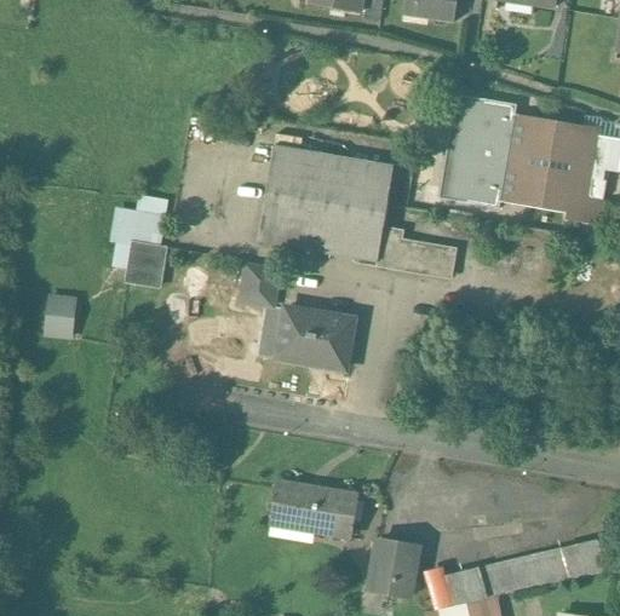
[(309,0),(309,3),(360,11),(361,0),(309,0)]
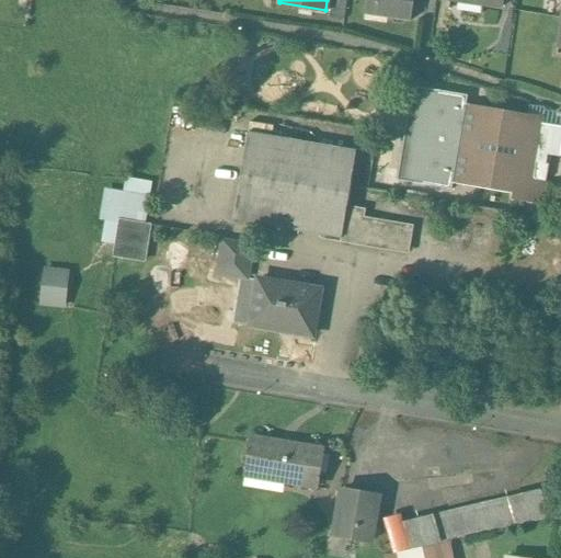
[(332,0),(330,15),(344,18),(346,0),(332,0)]
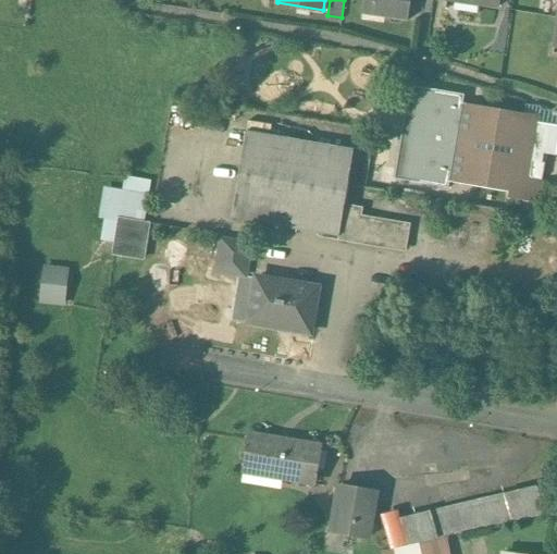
[(363,0),(363,3),(384,5),(383,15),(406,19),(409,0),(363,0)]
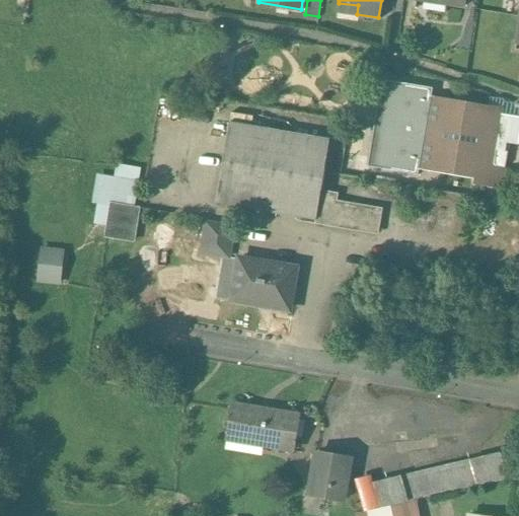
[(269,61),(239,76),(250,96),(280,81),(269,61)]
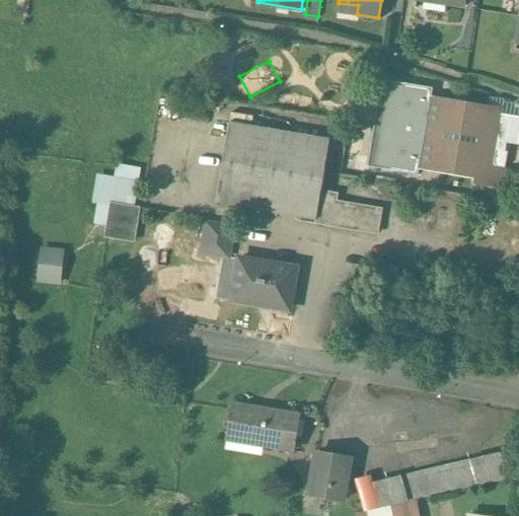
[(503,106),(431,94),(432,86),(382,78),(368,163),(418,172),(419,166),(474,176),(473,181),(501,187),(507,149),(506,149),(507,141),(518,143),(518,140),(518,115),(502,113),(503,106)]
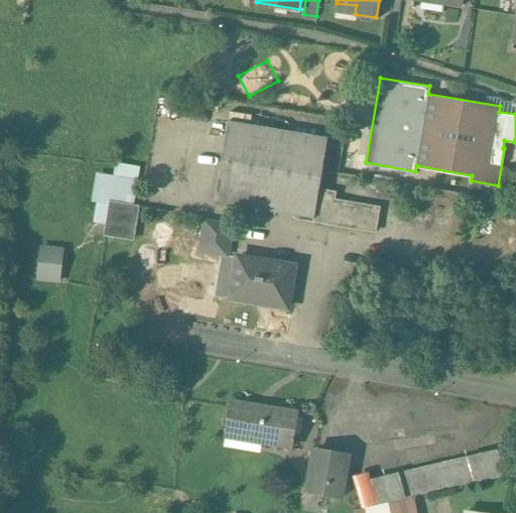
[(328,140),(227,123),(214,202),(314,219),(319,187),(328,140)]
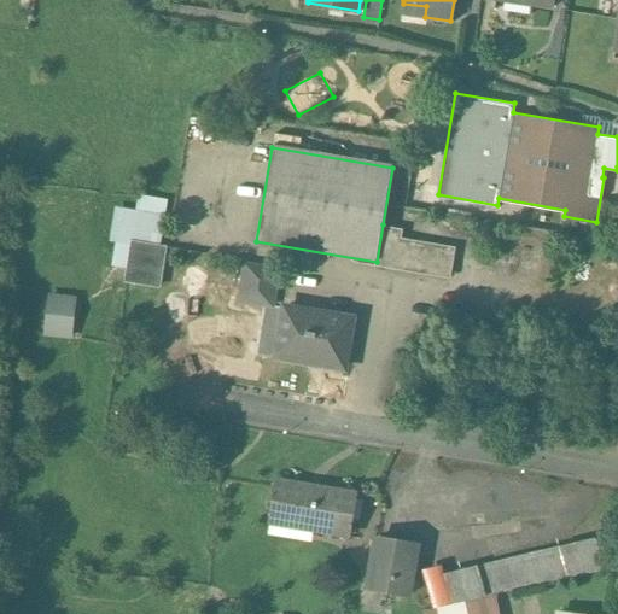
[(123,237),(130,238),(156,241),(161,216),(127,210),(123,237)]
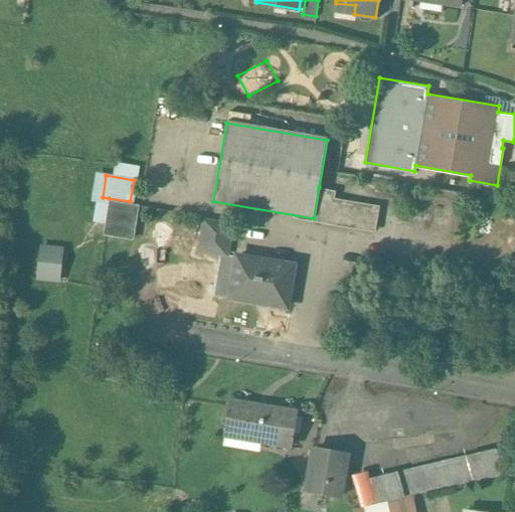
[(335,190),(319,187),(314,218),(374,228),(378,205),(334,197),(335,190)]
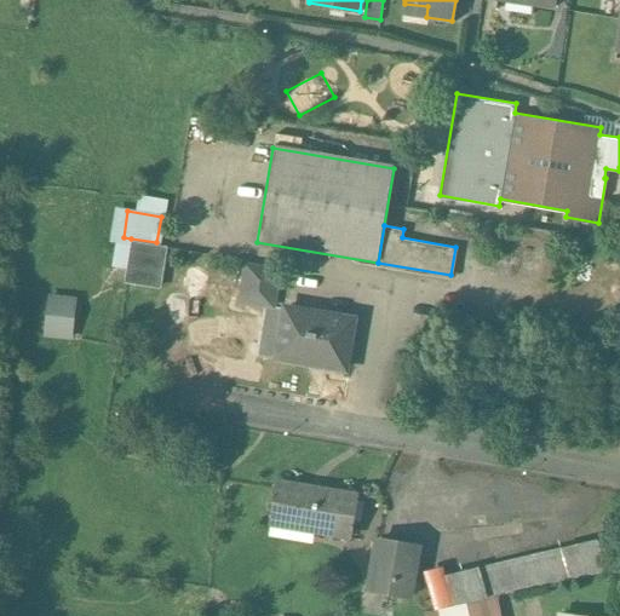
[(164,245),(156,242),(131,239),(124,280),(156,285),(158,285),(164,245)]
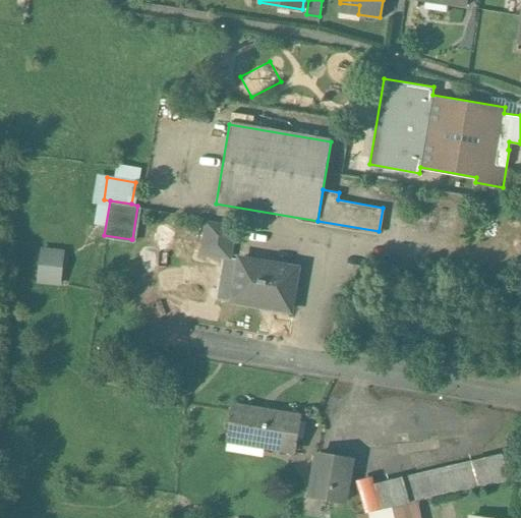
[(236,228),(207,222),(200,255),(230,261),(236,228)]
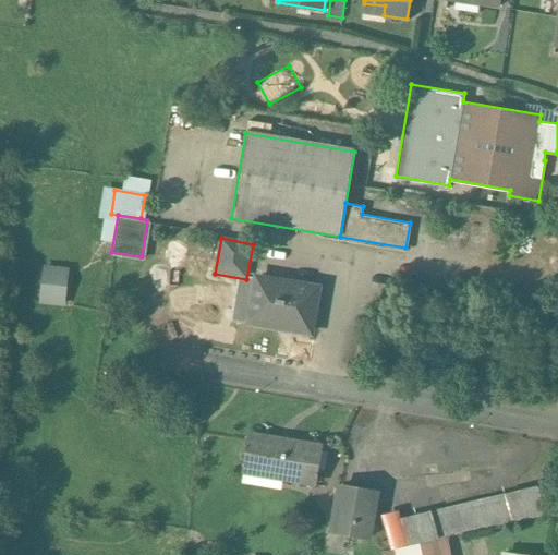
[(65,267),(45,265),(41,299),(62,301),(65,267)]
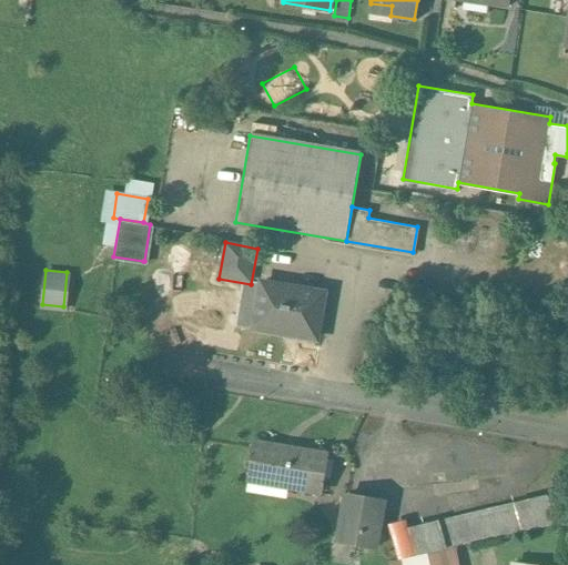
[(324,292),(263,282),(255,326),(317,336),(324,292)]
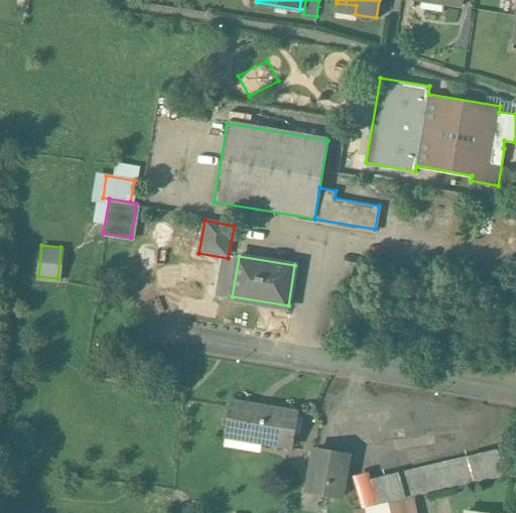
[(299,411),(235,400),(229,435),(293,445),(299,411)]
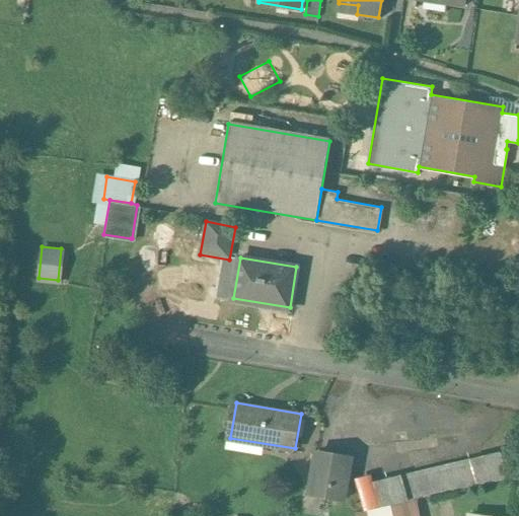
[(497,444),(483,447),(485,457),(500,454),(497,444)]
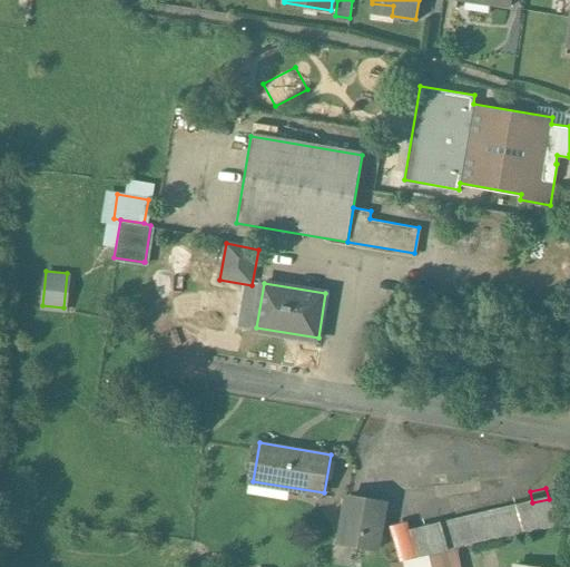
[(384,501),(347,495),(340,541),(376,547),(384,501)]
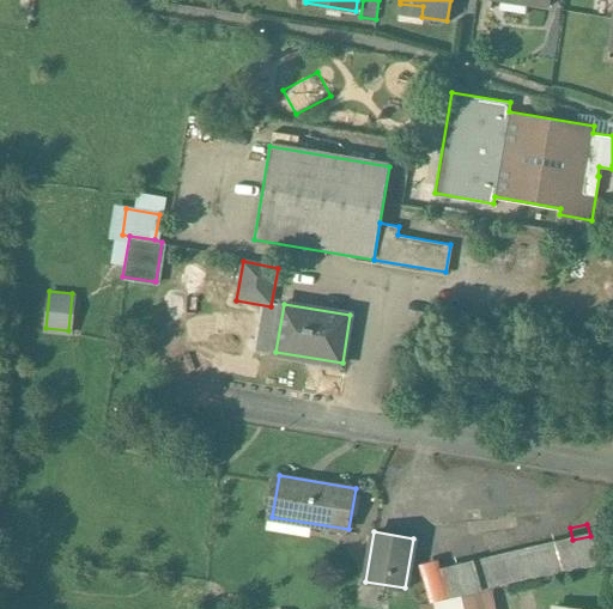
[(572,540),(437,570),(443,598),(596,565),(590,536),(572,540)]
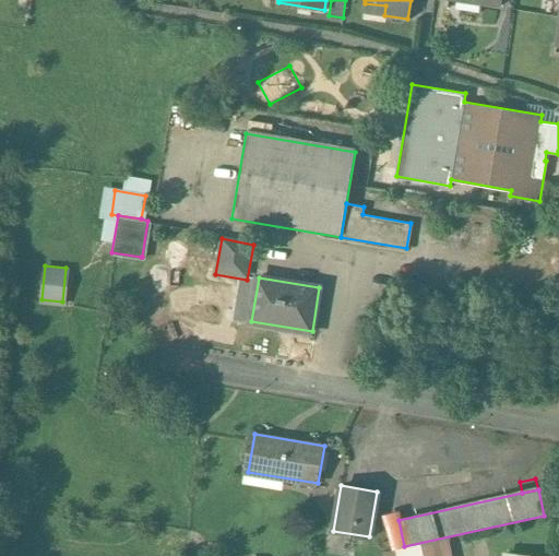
[(399,520),(384,523),(390,548),(404,546),(399,520)]
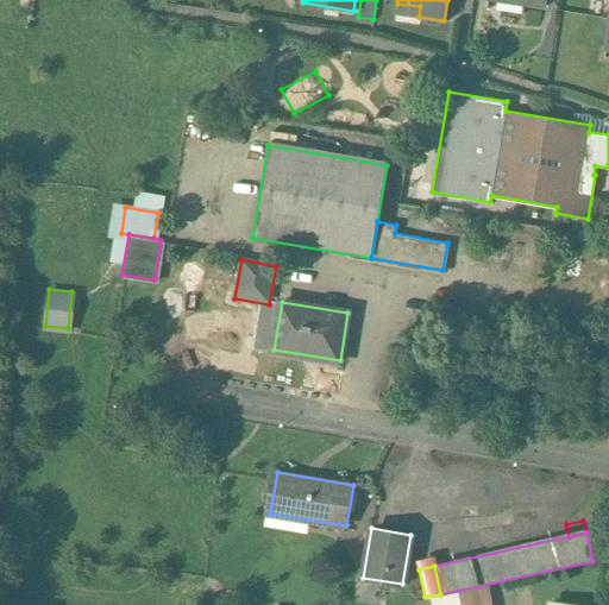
[(494,604),(489,585),(476,587),(478,604),(494,604)]
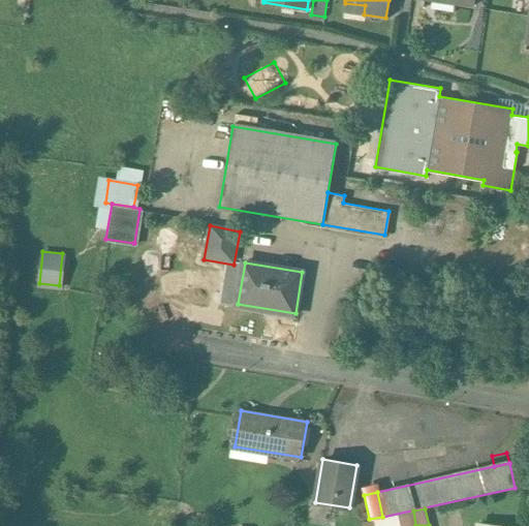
[(415,525),(413,511),(399,514),(401,525),(415,525)]
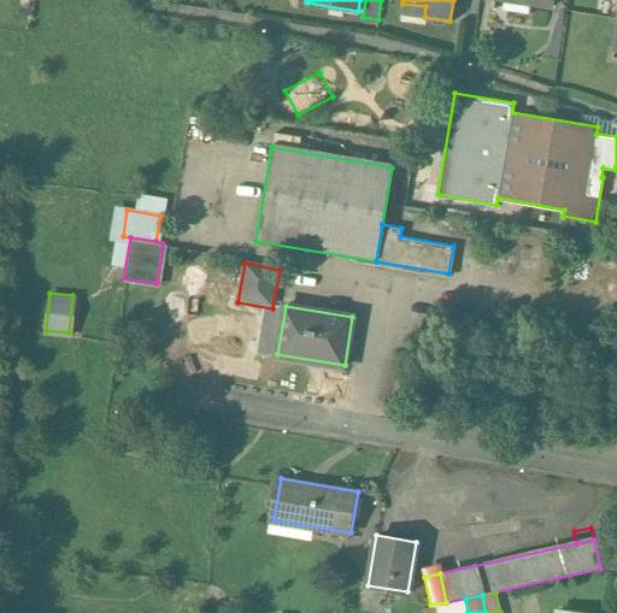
[(468,612),(465,599),(423,608),(423,612),(468,612)]
